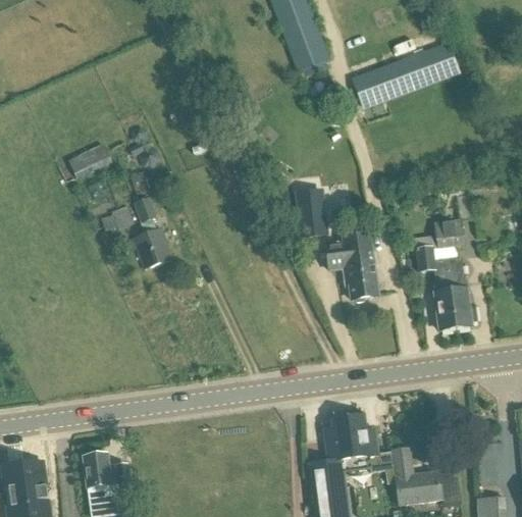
[(271,0),(299,70),(303,68),(305,74),(328,65),(326,59),(329,58),(306,0),(271,0)]
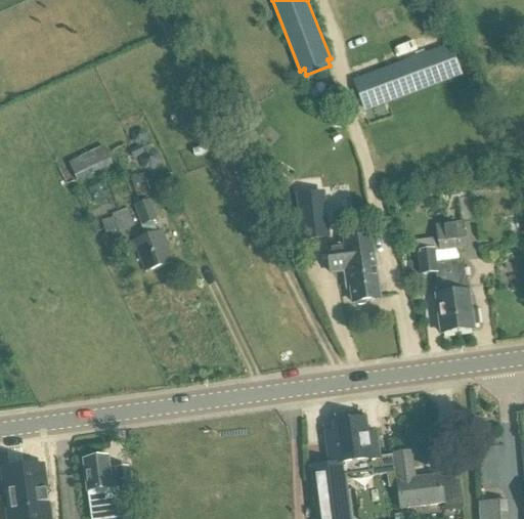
[(367,106),(443,78),(432,47),(355,76),(362,96),(354,99),(357,110),(367,105),(367,106)]
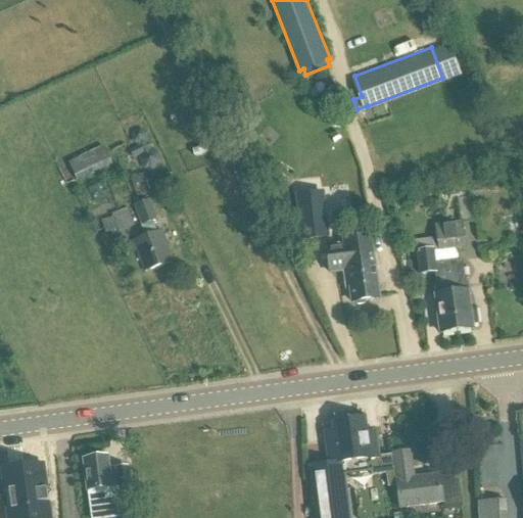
[(147,138),(146,139),(147,130),(140,125),(132,128),(131,137),(138,142),(129,146),(133,155),(140,152),(138,156),(141,165),(149,168),(157,165),(160,156),(157,148),(149,145),(147,138)]
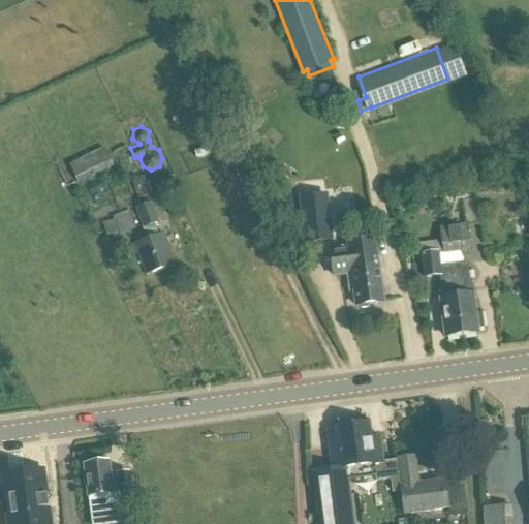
[(67,161),(75,181),(113,162),(103,144),(67,161)]
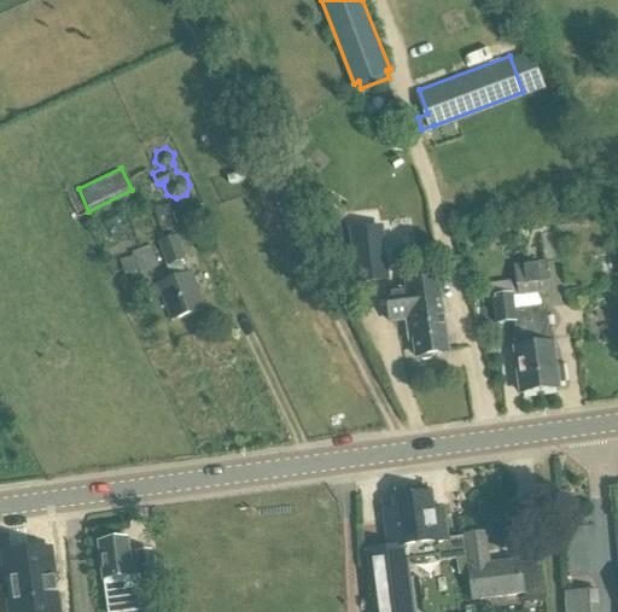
[(380,223),(351,227),(357,278),(386,275),(380,223)]
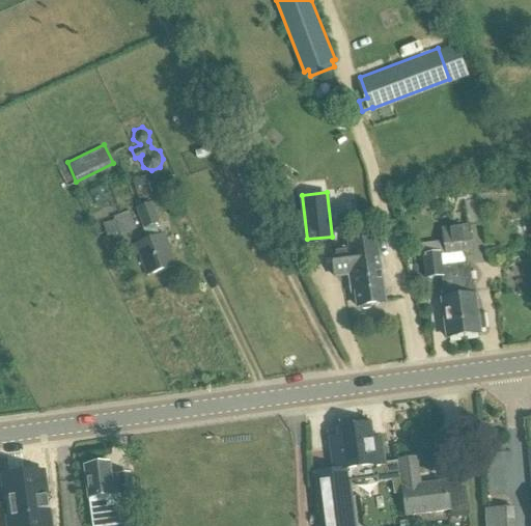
[(468,222),(442,225),(444,239),(446,251),(464,249),(473,248),(469,223),(484,221),(481,196),(465,198),(468,222)]
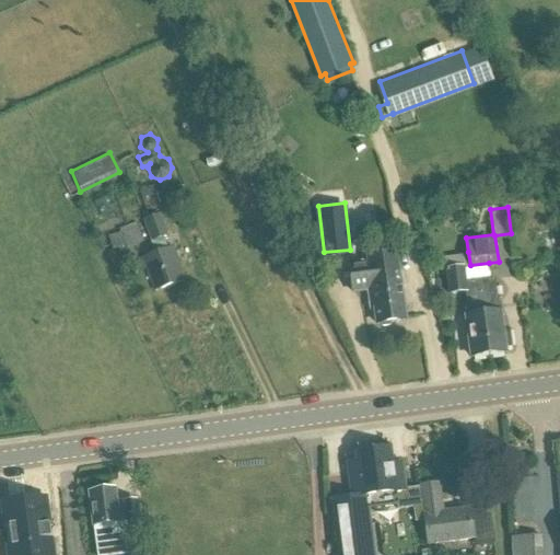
[(166,242),(164,233),(166,233),(160,211),(146,216),(155,246),(166,242)]
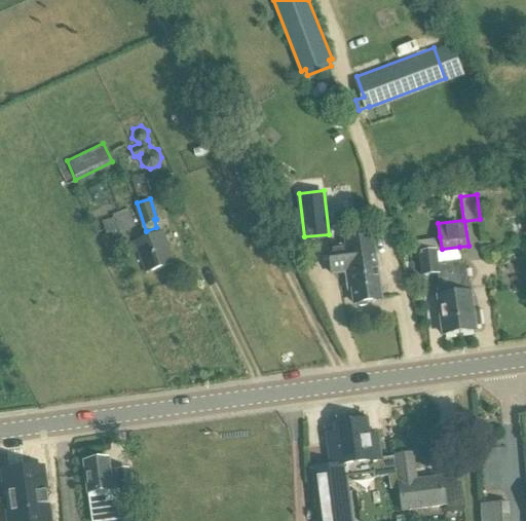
[(119,228),(135,222),(128,206),(113,212),(114,214),(103,219),(107,229),(118,226),(119,228)]
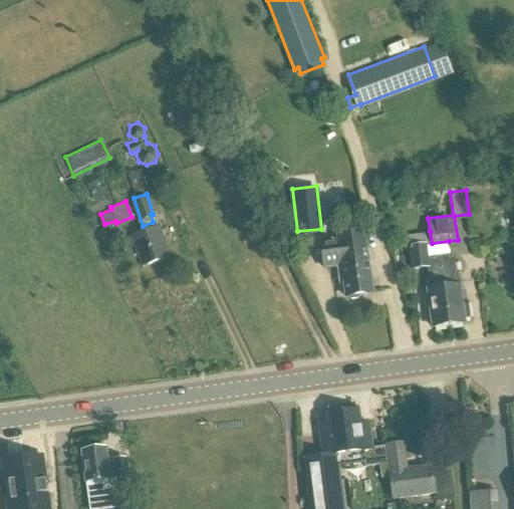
[(158,224),(131,234),(142,264),(169,255),(158,224)]
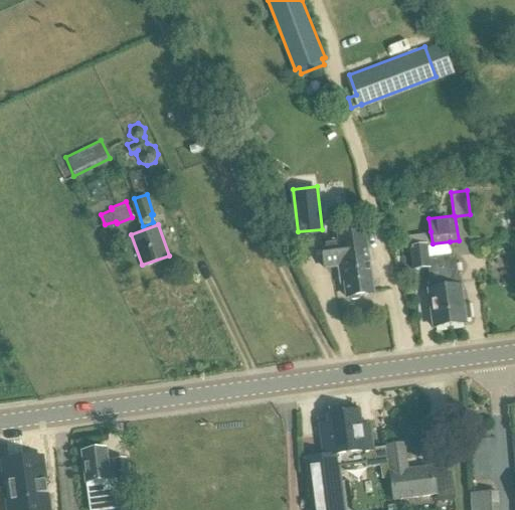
[(366,257),(365,245),(363,228),(332,232),(332,236),(317,238),(320,265),(339,262),(341,281),(345,280),(347,294),(372,291),(368,257),(366,257)]
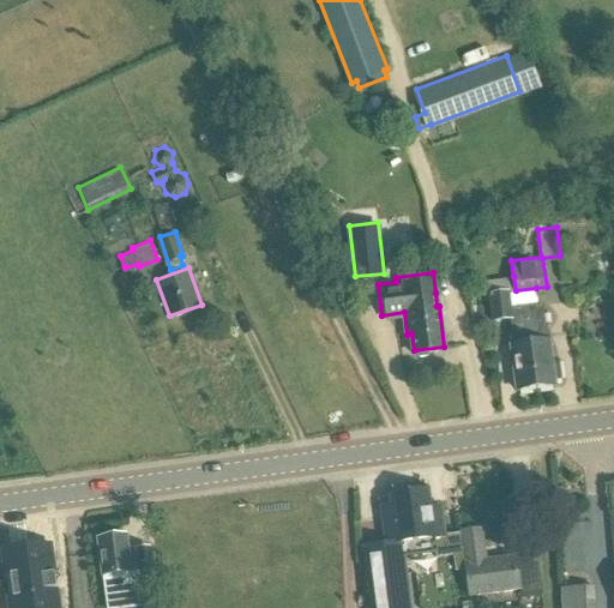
[(513,276),(488,280),(493,318),(512,315),(513,330),(512,330),(513,342),(511,343),(517,387),(536,385),(530,341),(533,341),(531,329),(530,329),(529,317),(527,304),(525,304),(511,305),(509,292),(516,290),(513,276)]
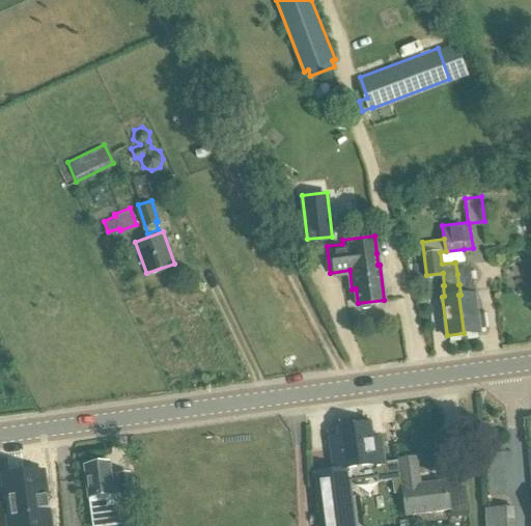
[(465,260),(455,263),(457,274),(458,284),(459,284),(460,295),(458,295),(464,333),(479,331),(479,328),(488,327),(485,309),(477,310),(474,293),(473,293),(469,260),(465,260)]
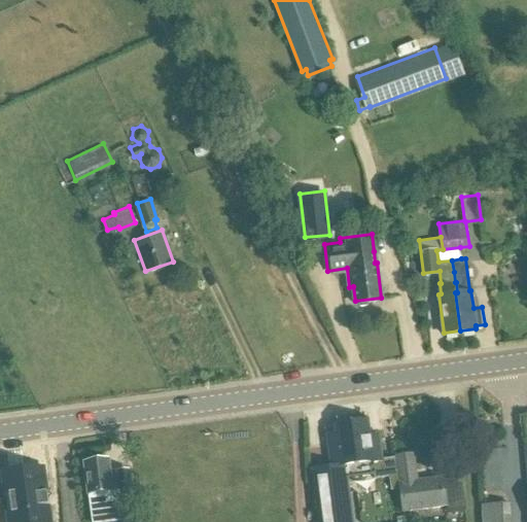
[(326,431),(332,476),(315,479),(321,521),(354,521),(347,475),(374,472),(375,476),(399,473),(396,456),(382,457),(379,432),(370,433),(367,418),(335,423),(336,430),(326,431)]
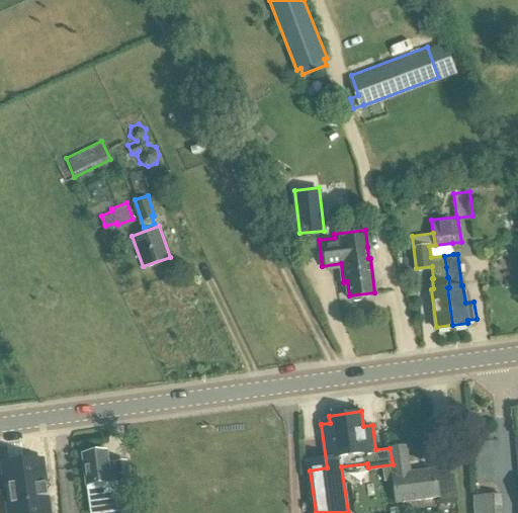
[(390,448),(393,464),(394,472),(393,473),(397,500),(439,495),(436,466),(410,471),(407,444),(390,446),(390,448)]
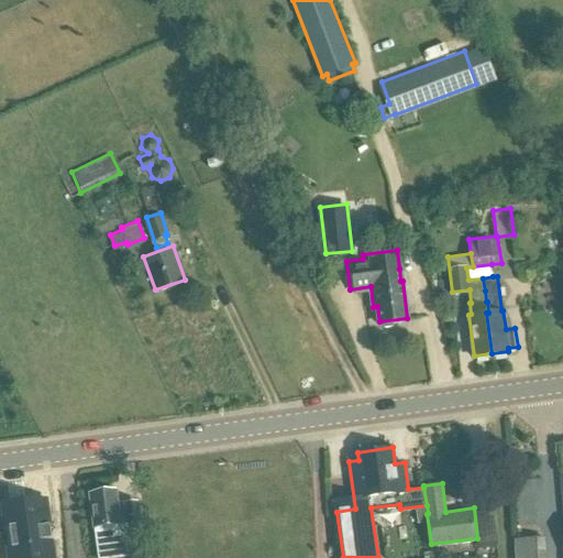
[(116,489),(91,492),(95,524),(96,524),(98,543),(121,539),(123,551),(144,548),(140,517),(138,499),(117,502),(116,489)]
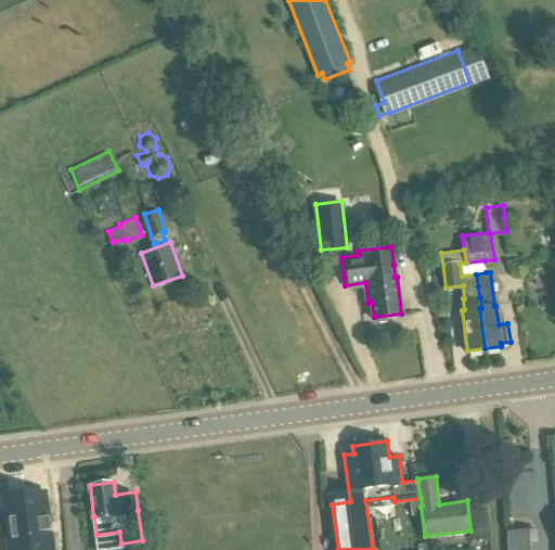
[(42,491),(4,496),(8,519),(4,519),(7,537),(10,537),(11,549),(50,549),(48,529),(51,529),(49,515),(46,515),(42,491)]
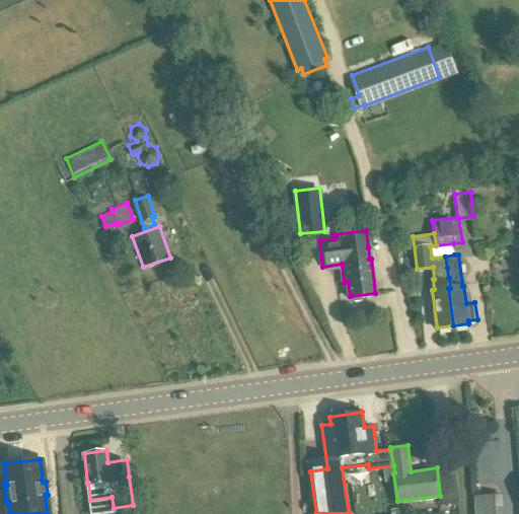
[(502,513),(501,492),(475,493),(475,513),(502,513)]
